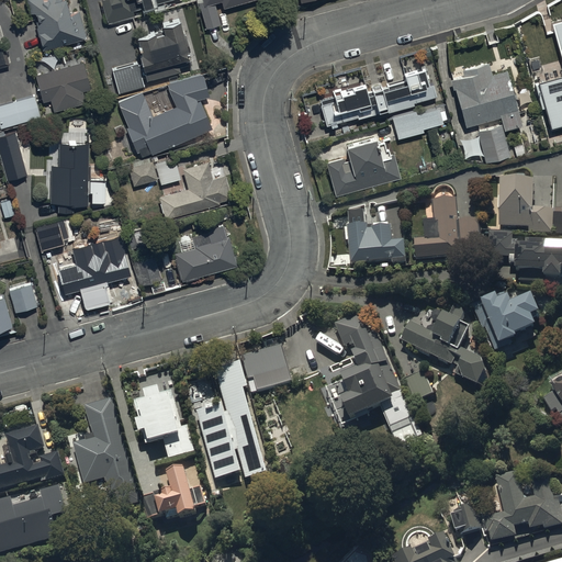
[(23,0),(29,19),(34,17),(44,52),(87,41),(79,12),(69,15),(66,2),(65,2),(64,0),(46,0),(48,3),(44,4),(43,0),(23,0)]
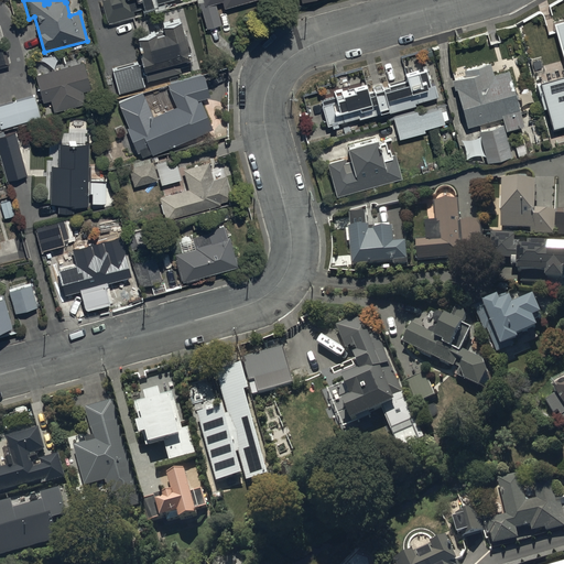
[(108,0),(102,2),(108,23),(134,17),(133,12),(143,10),(143,13),(152,11),(151,6),(176,0),(108,0)]
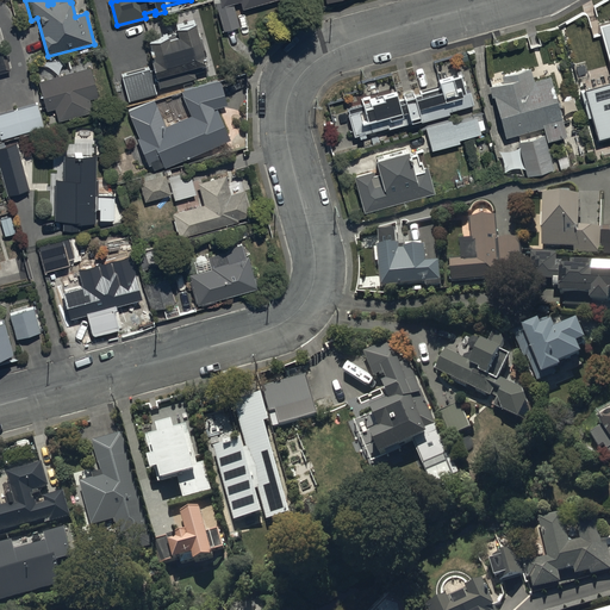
[(215,0),(223,33),(241,29),(235,6),(241,5),(242,11),(282,0),(215,0)]
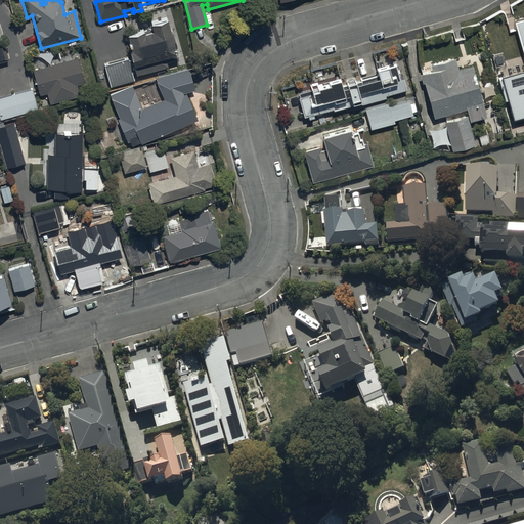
[(523,19),(515,23),(523,54),(523,72),(503,78),(514,122),(523,119),(523,19)]
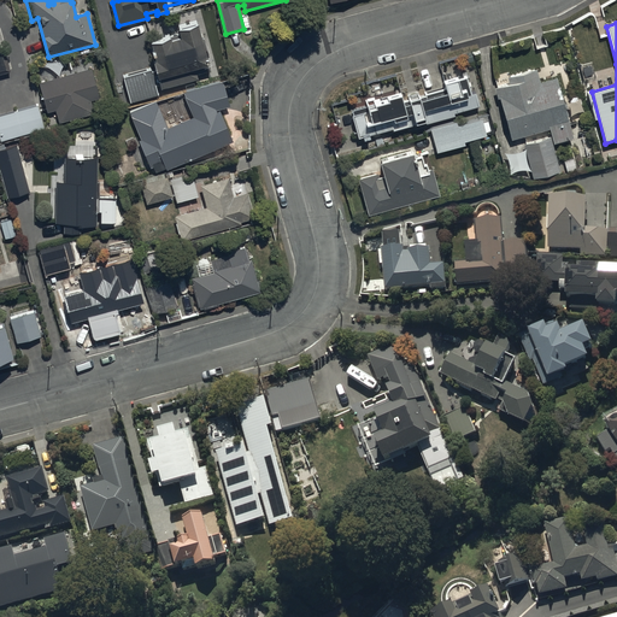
[(158,68),(123,78),(130,105),(159,97),(158,92),(204,77),(203,75),(211,72),(198,28),(178,34),(181,40),(172,42),(171,40),(151,46),(158,68)]
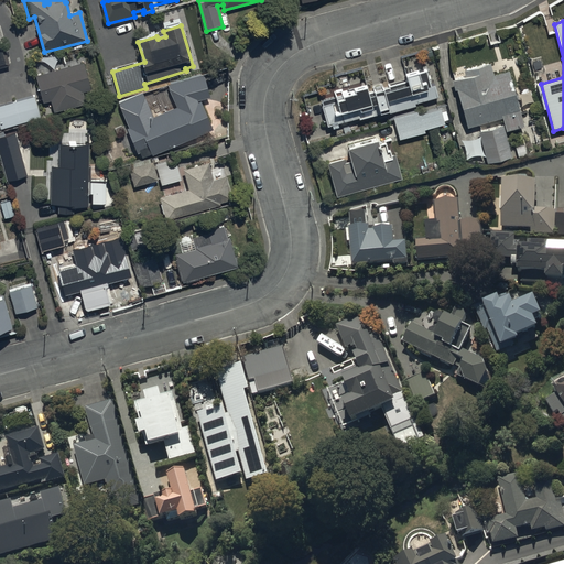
[(0,64),(10,62),(4,41),(0,41),(0,64)]
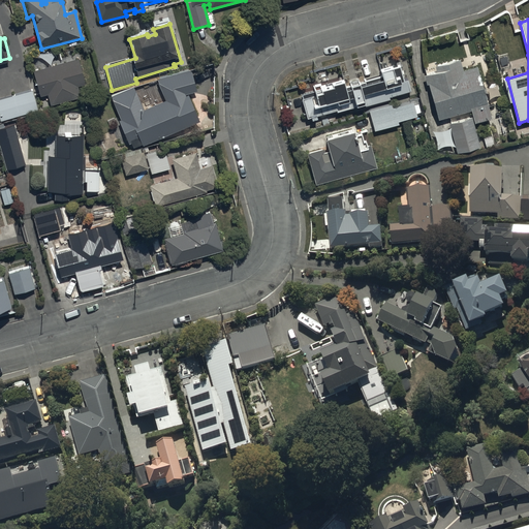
[(79,60),(33,73),(40,97),(48,95),(51,106),(80,98),(76,88),(86,85),(79,60)]
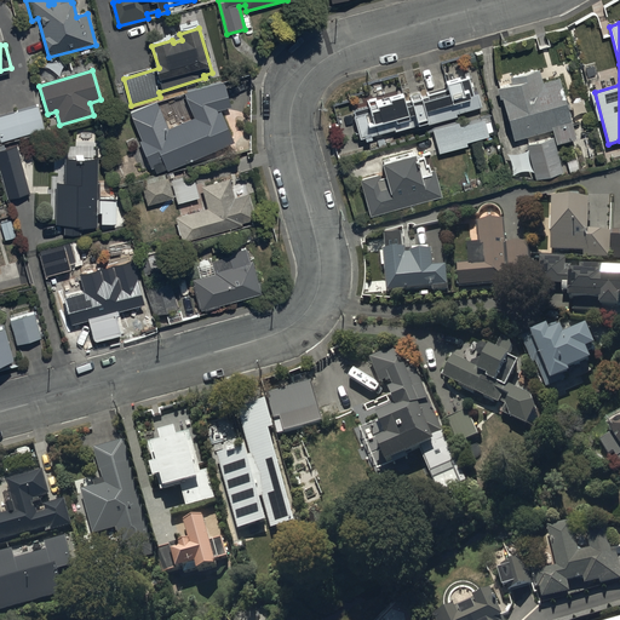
[(512,86),(499,91),(514,142),(552,130),(555,139),(528,147),(537,181),(562,173),(555,148),(577,142),(558,80),(541,85),(539,73),(510,80),(512,86)]
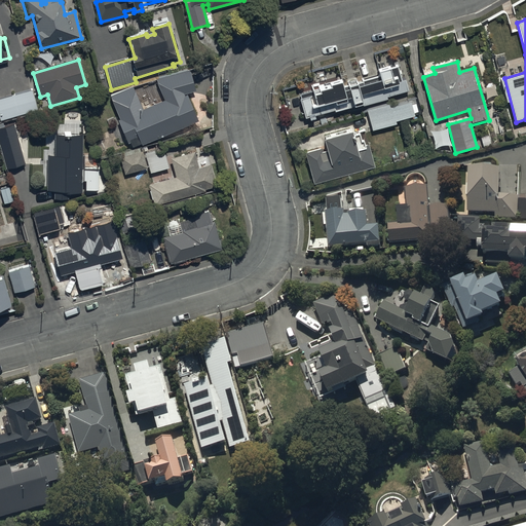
[(313,94),(300,97),(305,119),(309,118),(309,121),(315,120),(314,117),(354,106),(355,109),(387,101),(387,99),(409,92),(406,80),(402,81),(398,65),(379,70),(380,77),(358,83),(357,81),(347,83),(348,86),(343,88),(341,80),(318,86),(321,95),(314,97),(313,94)]
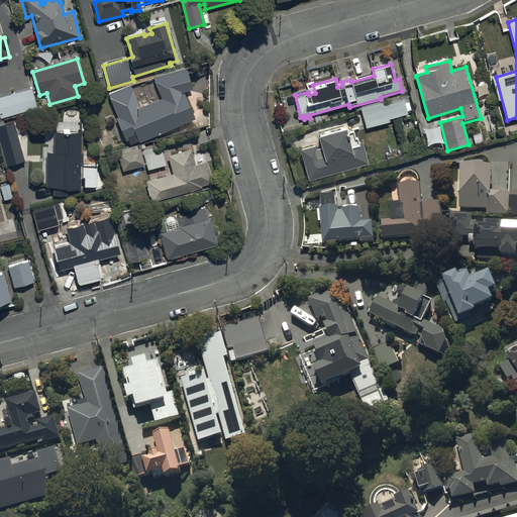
[(131,85),(109,95),(118,117),(117,118),(126,141),(137,136),(140,143),(196,119),(184,93),(193,90),(187,69),(153,79),(162,98),(141,108),(131,85)]
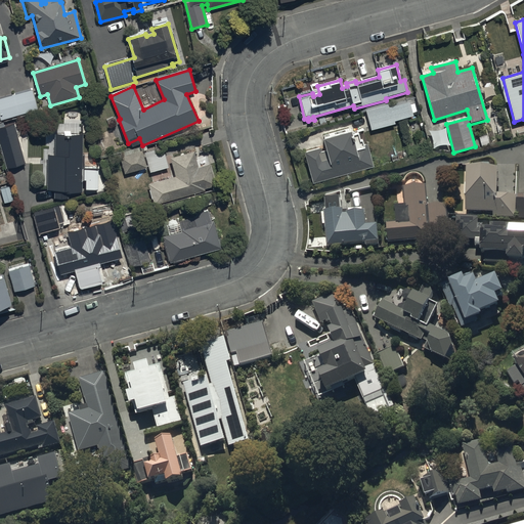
[(0,119),(0,120),(38,110),(33,91),(0,99),(0,119)]
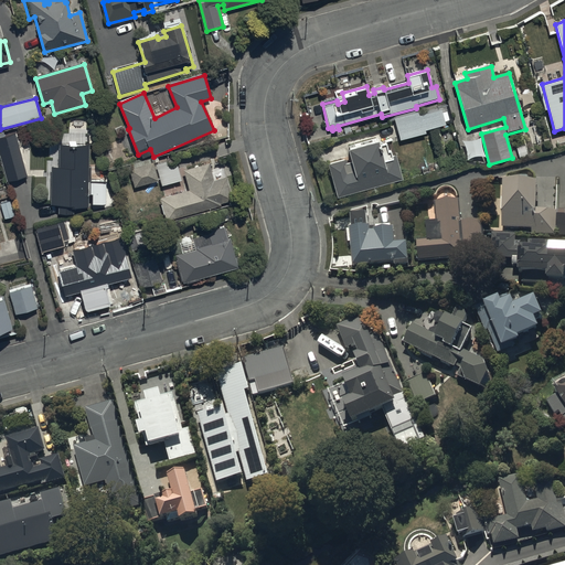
[(419,114),(395,120),(400,140),(426,134),(426,131),(446,127),(441,110),(419,116),(419,114)]
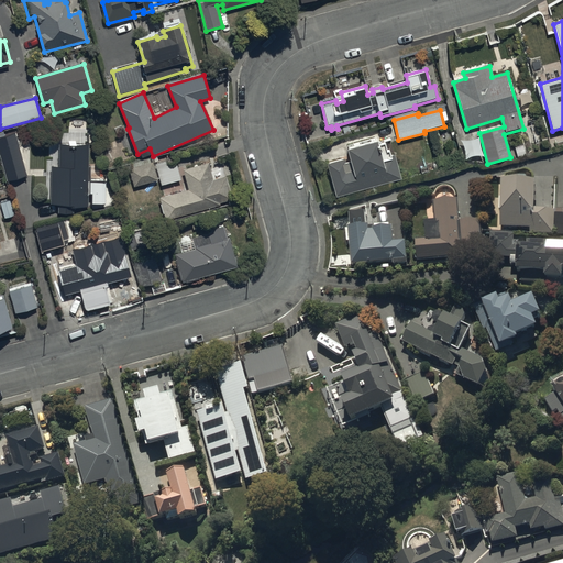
[(14,133),(0,138),(0,156),(8,183),(28,177),(14,133)]
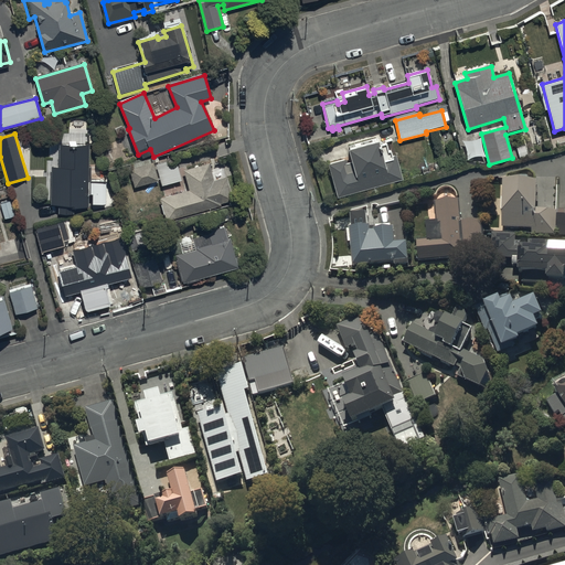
[(68,146),(60,145),(60,169),(51,169),(51,206),(60,206),(60,217),(75,217),(75,211),(89,211),(89,191),(93,191),(93,169),(88,169),(89,147),(77,147),(77,139),(68,139),(68,146)]
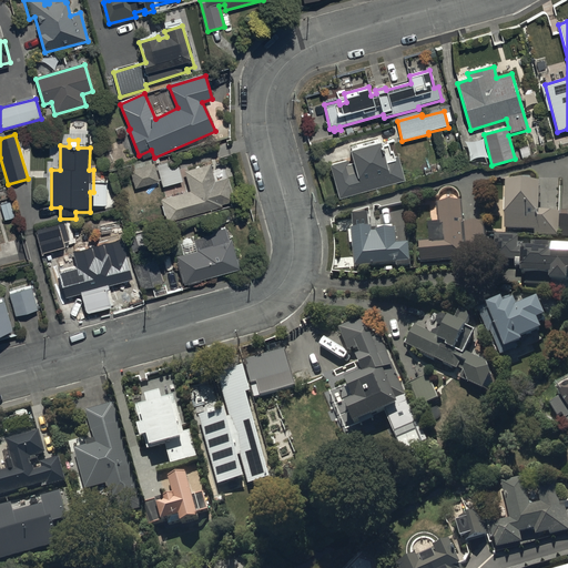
[(348,162),(331,166),(340,200),(405,183),(398,156),(393,158),(391,146),(383,149),(382,144),(352,152),(355,163),(350,164),(348,162)]
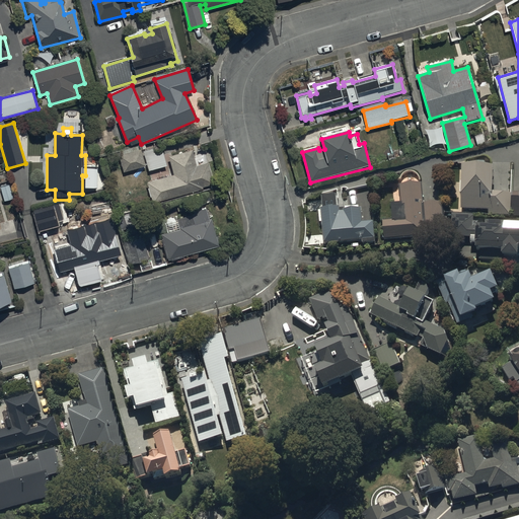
[(486,145),(483,134),(474,137),(477,148),(486,145)]
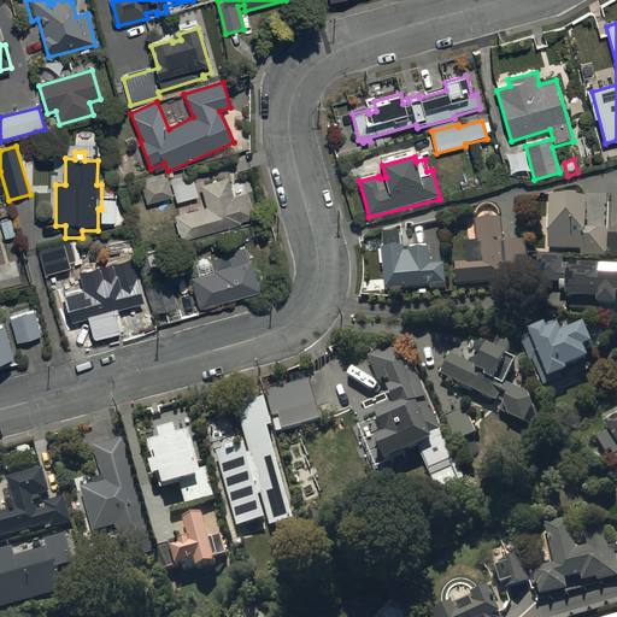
[(191,172),(169,178),(177,205),(199,199),(191,172)]
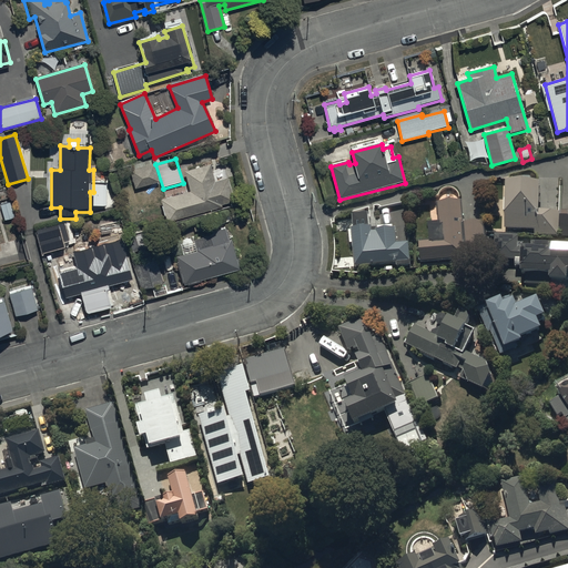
[(154,164),(130,170),(134,191),(159,184),(154,164)]
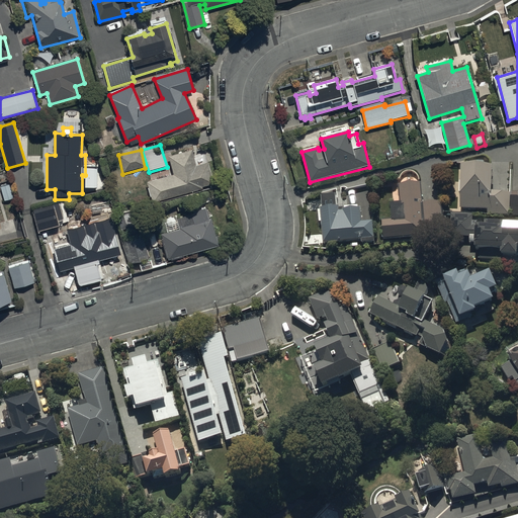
[(191,150),(168,157),(173,175),(147,183),(152,203),(214,185),(208,163),(196,166),(191,150)]
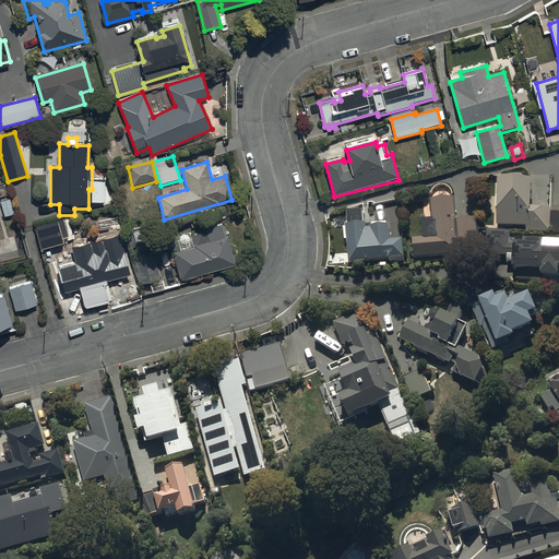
[(534,190),(500,188),(498,230),(525,232),(525,235),(550,236),(551,213),(533,212),(534,190)]
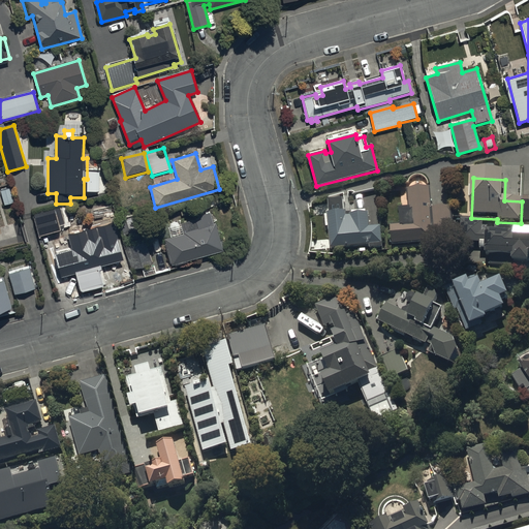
[(392,230),(392,248),(441,245),(441,235),(452,234),(450,209),(432,210),(431,191),(409,192),(410,213),(400,213),(401,229),(392,230)]
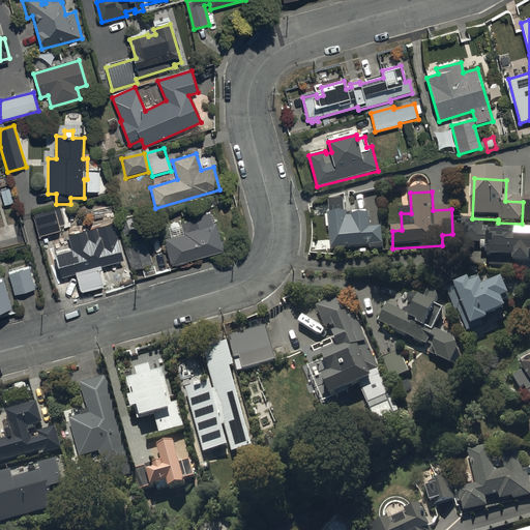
[(345,204),(329,205),(332,254),(361,252),(361,257),(369,257),(367,253),(383,252),(382,229),(372,230),(371,216),(348,217),(348,216),(346,216),(345,204)]
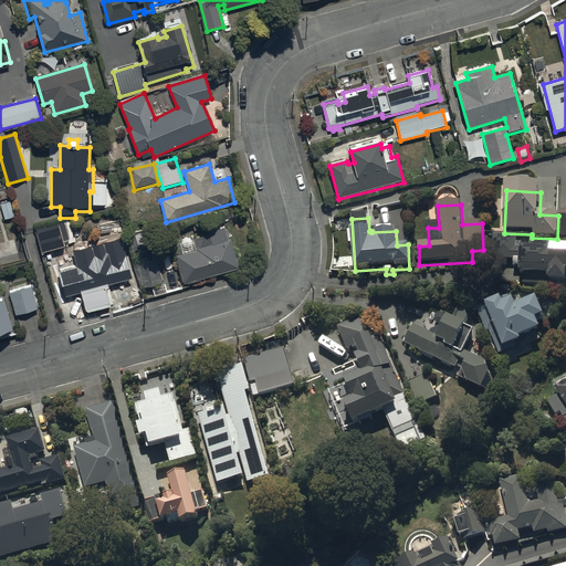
[(53,230),(38,234),(43,255),(59,251),(53,230)]
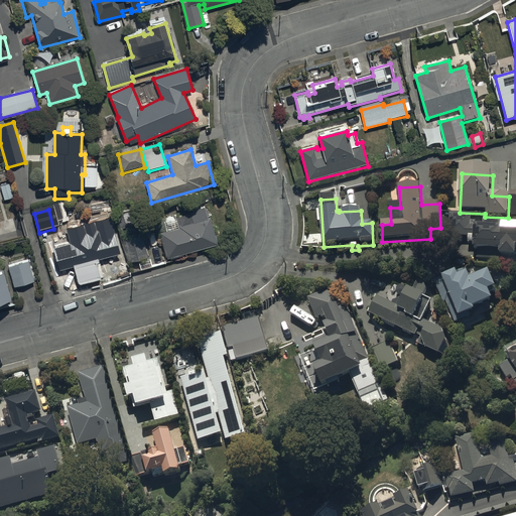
[(206,212),(190,216),(192,223),(159,233),(167,260),(218,247),(217,243),(220,242),(217,233),(214,234),(210,218),(208,219),(206,212)]
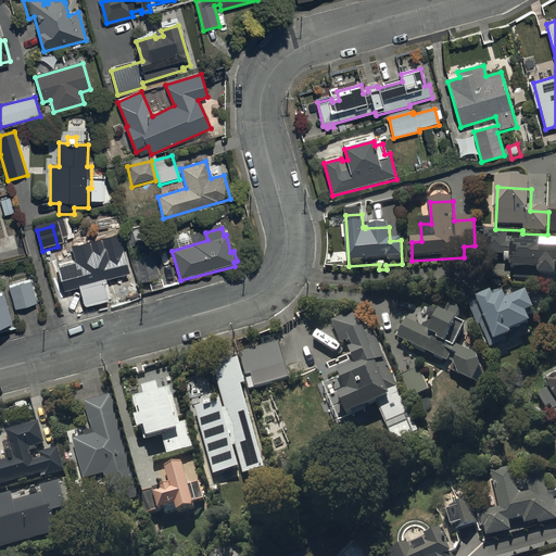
[(504,257),(504,267),(512,267),(512,276),(515,276),(515,279),(555,281),(555,241),(520,241),(520,245),(508,245),(508,235),(484,235),(484,257),(504,257)]
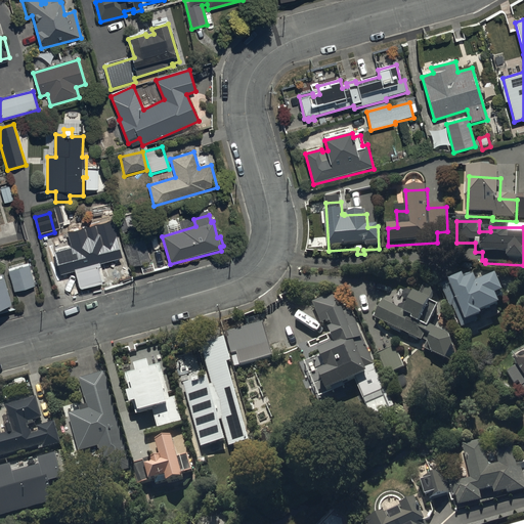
[(144,241),(124,247),(126,257),(121,259),(116,241),(118,239),(114,224),(111,225),(110,222),(99,225),(99,227),(97,228),(98,230),(69,238),(71,248),(54,253),(60,275),(90,267),(91,271),(101,269),(100,265),(117,261),(119,267),(129,265),(130,268),(150,262),(144,241)]
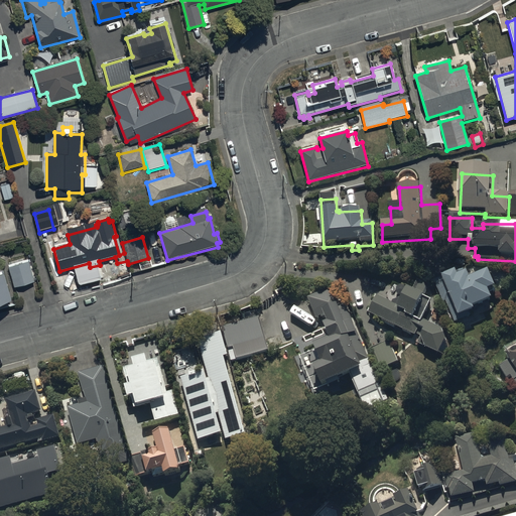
[(28,262),(8,267),(14,289),(34,283),(28,262)]
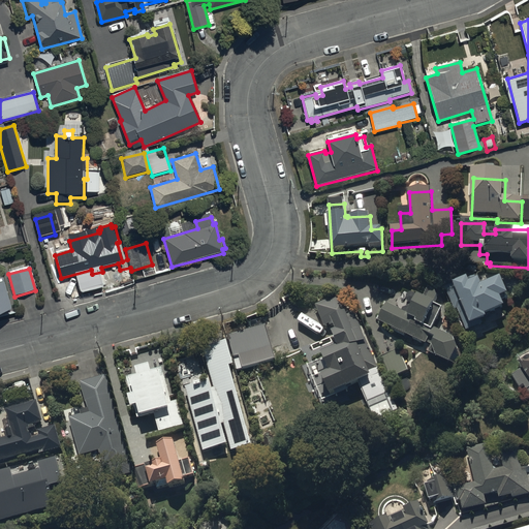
[(454,283),(445,287),(455,308),(457,307),(466,329),(483,322),(479,315),(503,305),(498,294),(506,291),(498,273),(479,281),(476,275),(468,279),(466,274),(453,280),(454,283)]
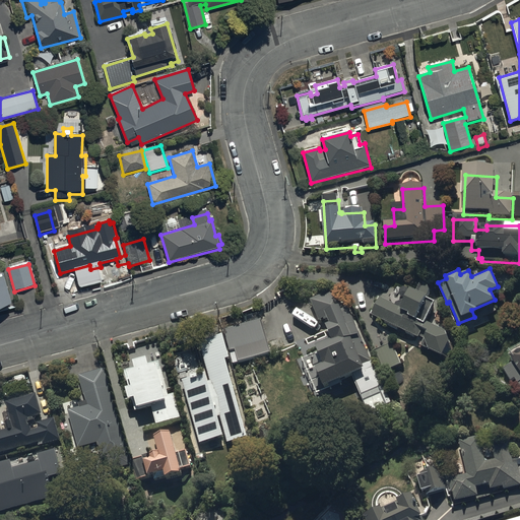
[(0,309),(11,307),(4,277),(0,278),(0,309)]
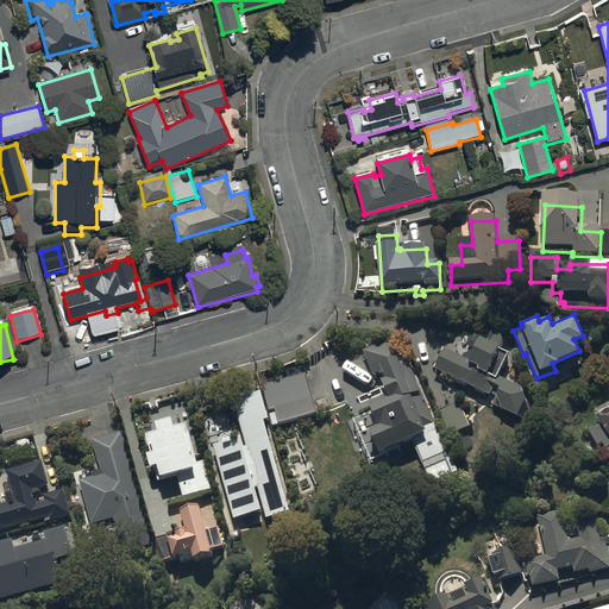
[(445,352),(435,374),(491,401),(489,406),(527,425),(531,416),(522,395),(501,384),(512,363),(502,358),(510,343),(493,334),(487,346),(465,336),(454,357),(445,352)]
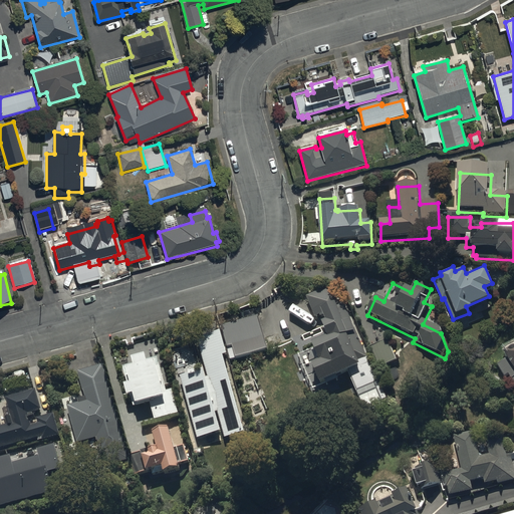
[(336,299),(325,292),(307,300),(315,321),(323,318),(326,325),(322,327),(329,345),(313,351),(321,370),(314,372),(322,391),(361,374),(362,376),(372,372),(345,308),(341,310),(336,299)]
